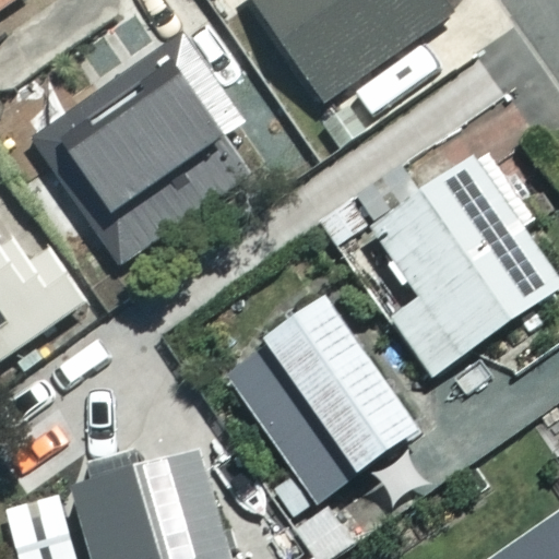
[(0,0),(0,14),(21,0),(0,0)]
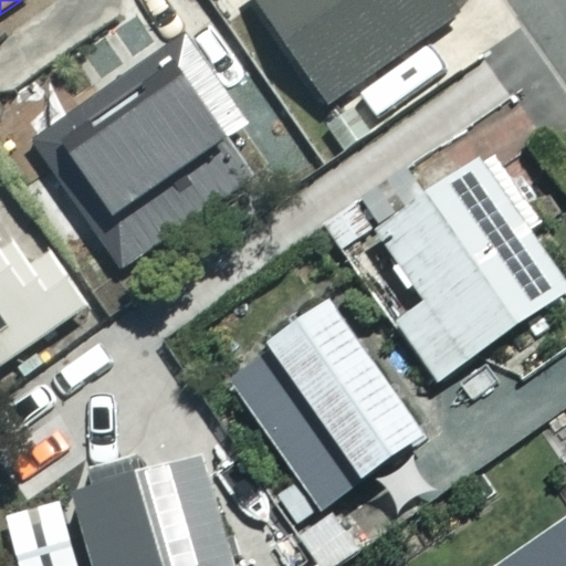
[(468,8),(461,0),(257,0),(332,104),(468,8)]
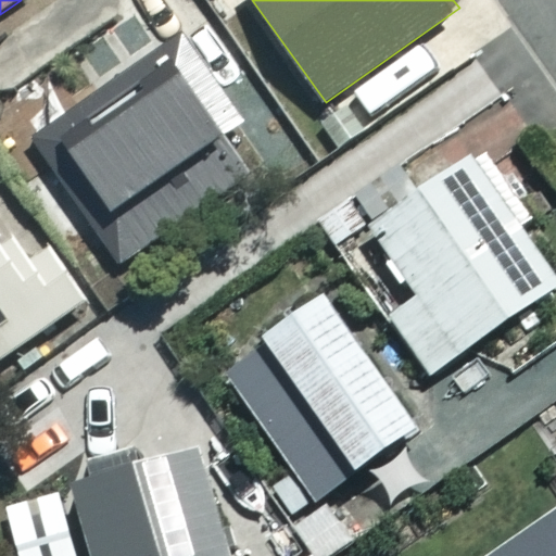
[(138,113),(63,164),(109,231),(239,143),(182,61),(128,98),(138,113)]
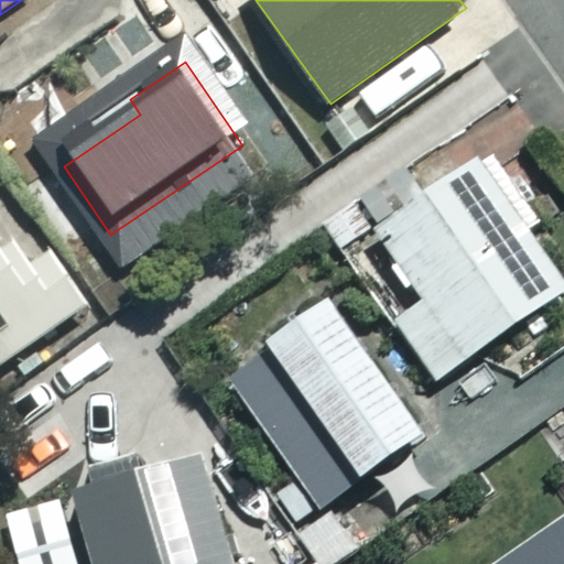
[(542,217),(494,149),(376,232),(424,301),(396,321),(437,379),(563,289),(563,274),(529,226),(542,217)]
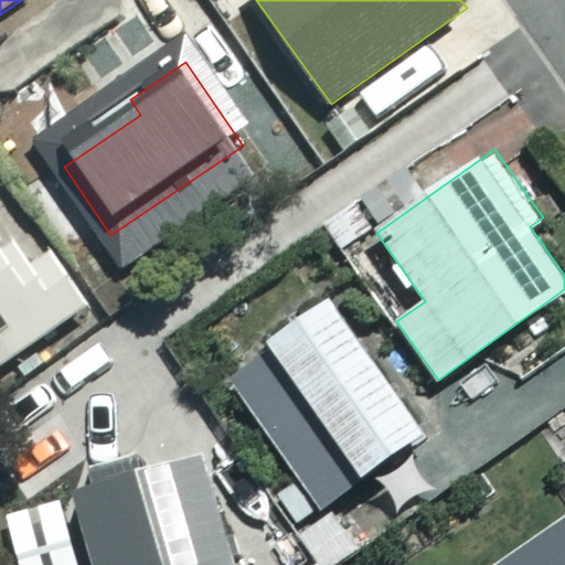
[(19,273),(0,242),(0,371),(97,311),(59,248),(19,273)]
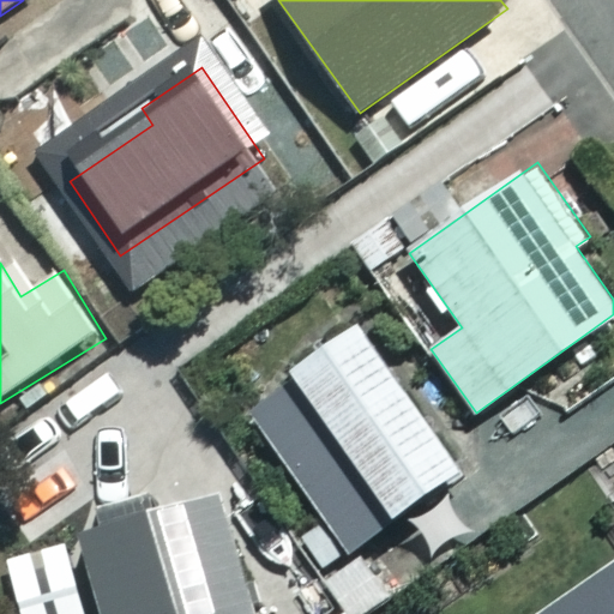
[(461,471),(357,329),(246,409),(349,552),(461,471)]
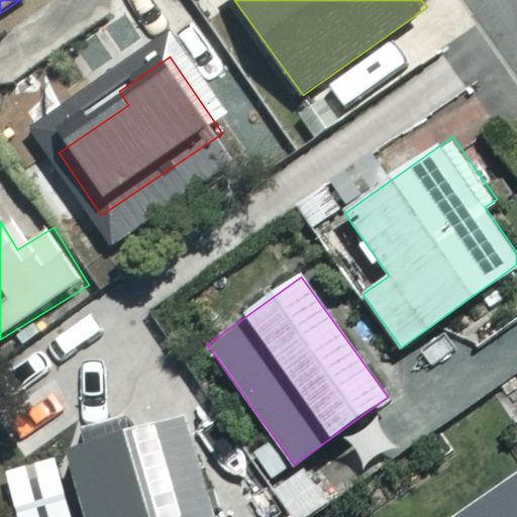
[(215,516),(186,413),(67,448),(86,516),(215,516)]
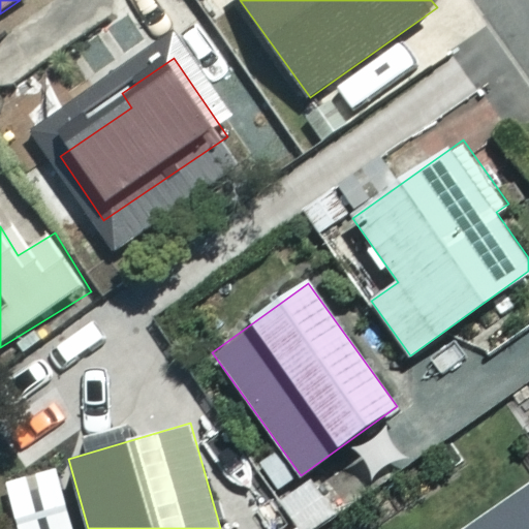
[(528,528),(528,486),(467,528),(528,528)]
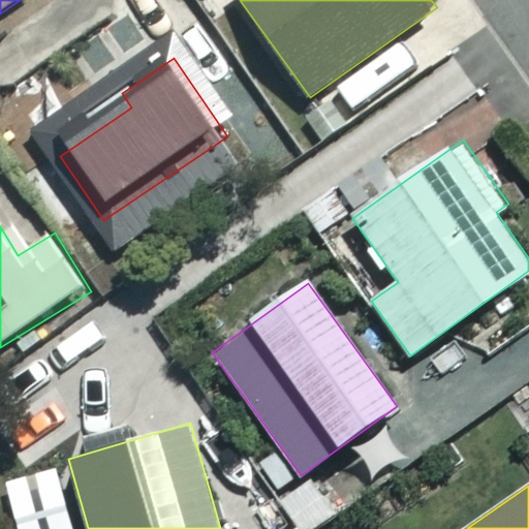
All buildings are outlined.
